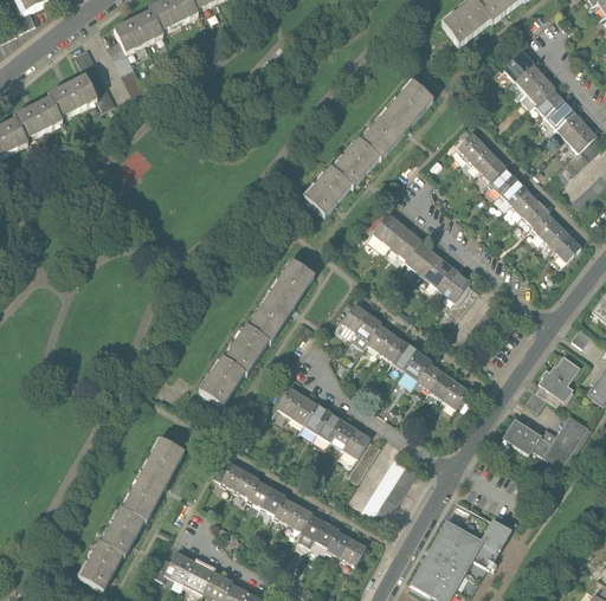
[(17,0),(23,12),(31,8),(49,0),(17,0)]
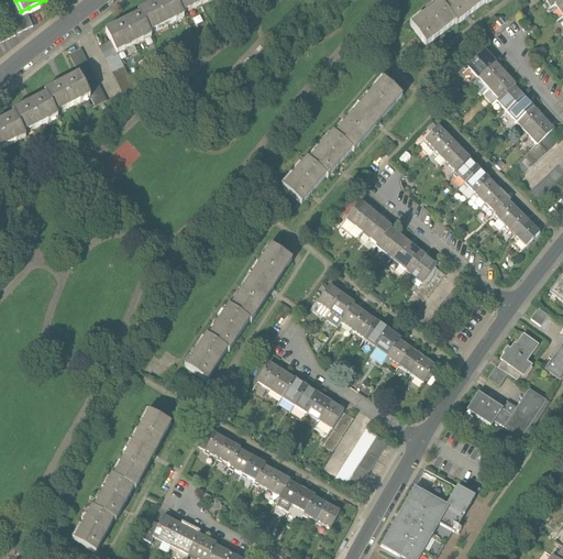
[(183,8),(178,0),(150,0),(139,6),(140,9),(150,28),(184,11),(183,8)]
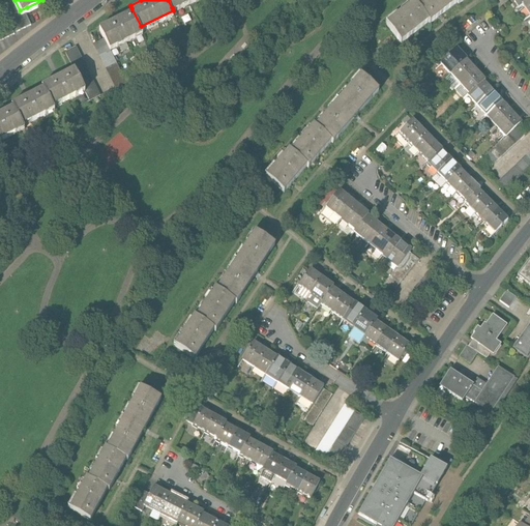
[(413,0),(386,21),(401,39),(412,30),(429,18),(415,1),(414,0),(413,0)]
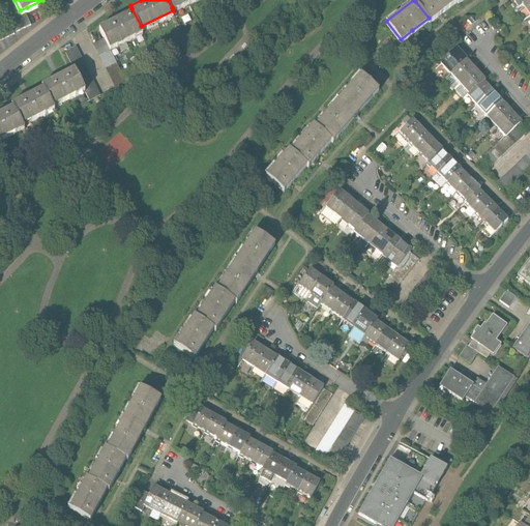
[(416,0),(415,1),(429,18),(430,20),(440,11),(454,0),(416,0)]
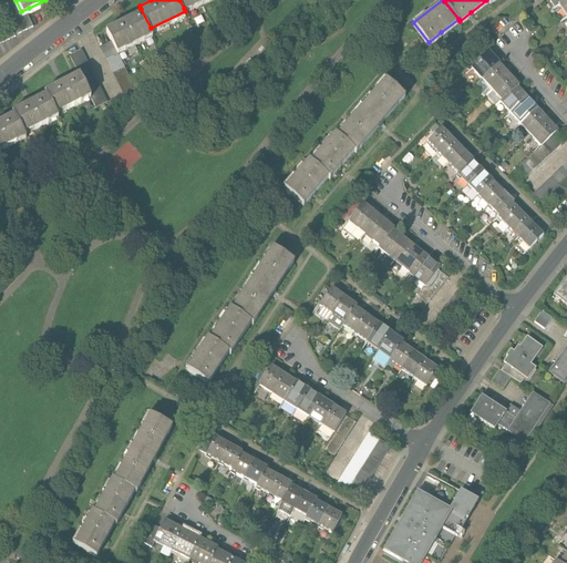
[(0,37),(17,30),(16,29),(34,20),(29,8),(21,11),(10,17),(11,18),(0,23),(0,37)]
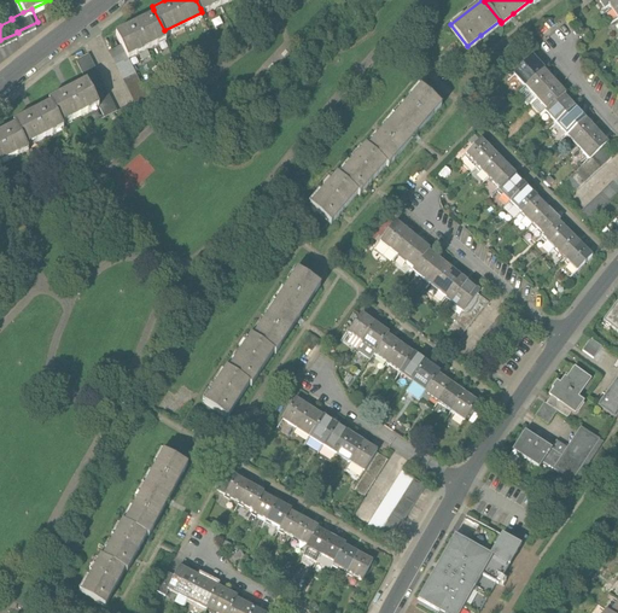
[(164,30),(153,10),(116,28),(122,39),(128,53),(165,34),(164,30)]
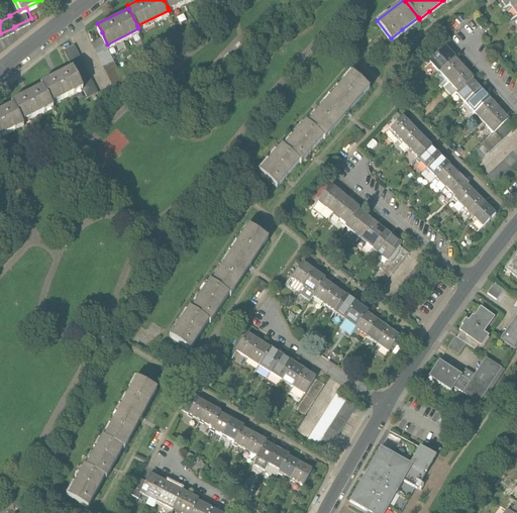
[(123,76),(107,44),(102,32),(91,38),(113,81),(123,76)]
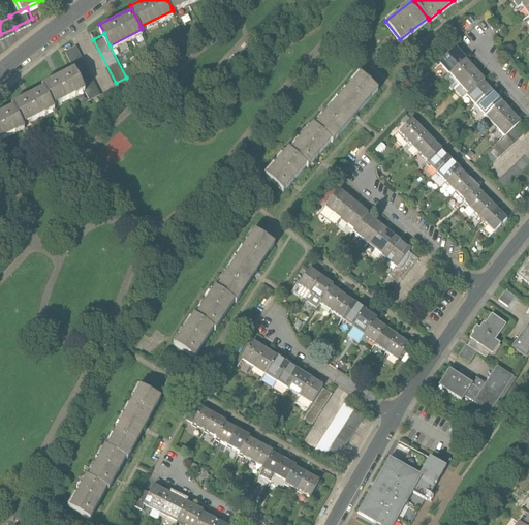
[(64,47),(74,66),(84,87),(89,96),(99,91),(75,41),(64,47)]
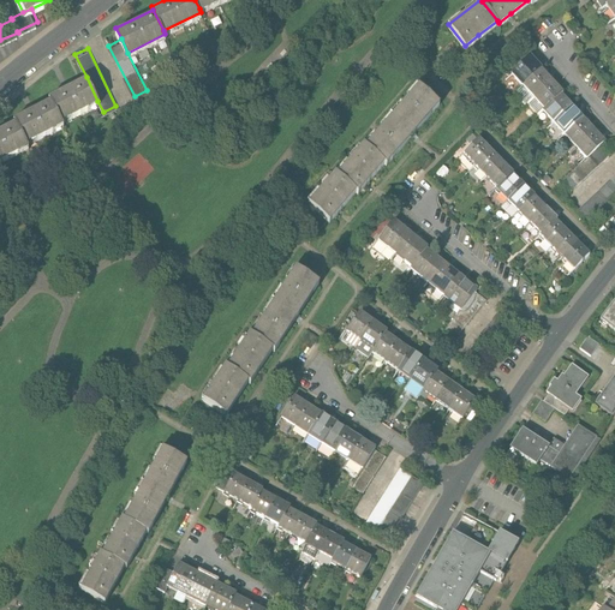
[(512,70),(523,82),(541,65),(530,53),(512,70)]
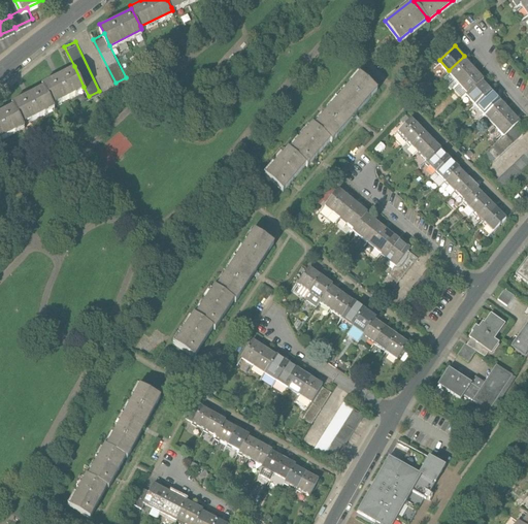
[(449,70),(458,80),(473,66),(464,56),(449,70)]
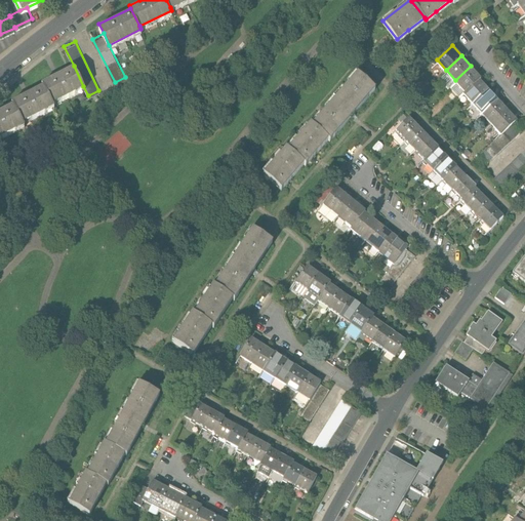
[(83,86),(74,66),(42,81),(43,84),(52,102),(83,86)]
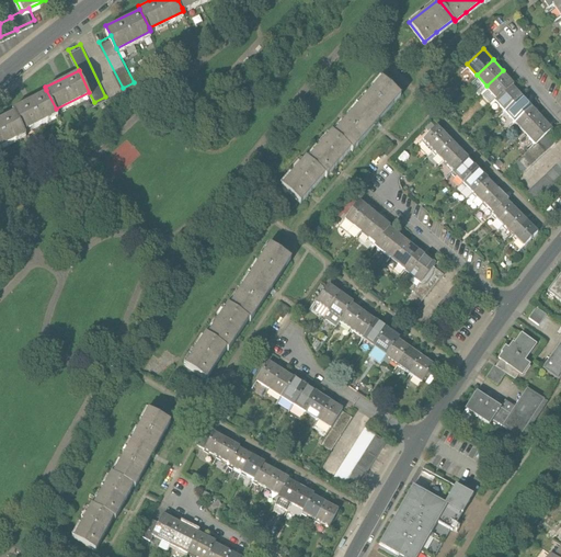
[(513,81),(503,70),(487,86),(497,97),(512,82),(513,81)]
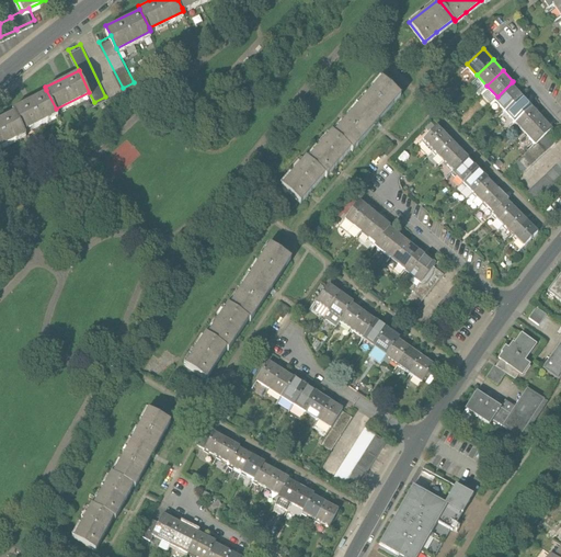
[(381,76),(333,132),(351,146),(352,147),(400,92),(381,76)]
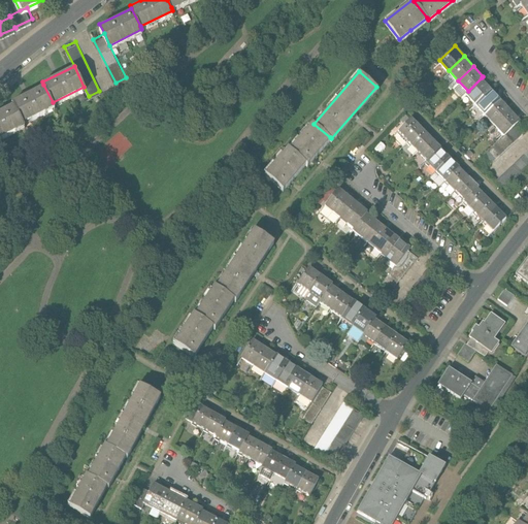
[(466,92),(475,102),(491,88),(482,77),(468,91),(466,92)]
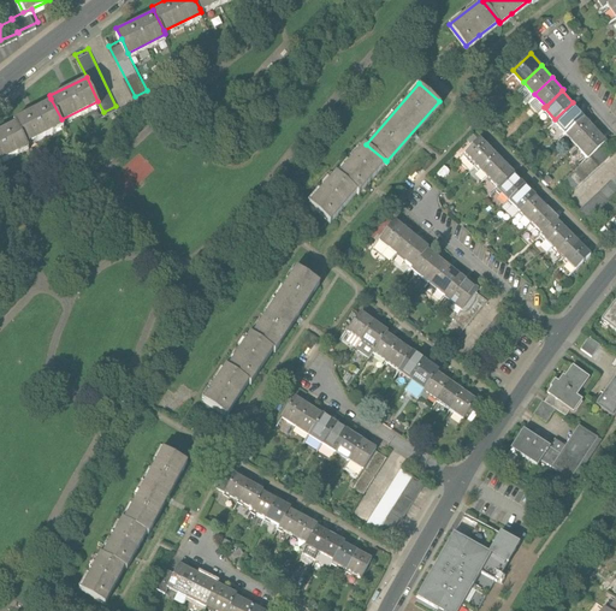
[(61,119),(51,99),(15,117),(16,120),(27,141),(63,123),(61,119)]
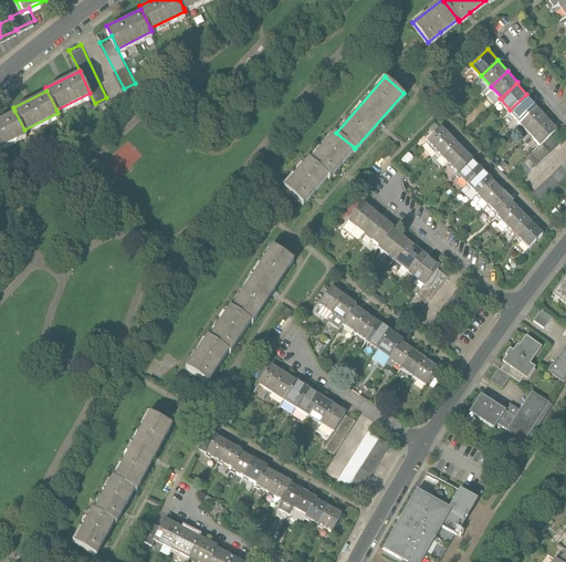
[(510,110),(520,121),(536,105),(526,94),(510,110)]
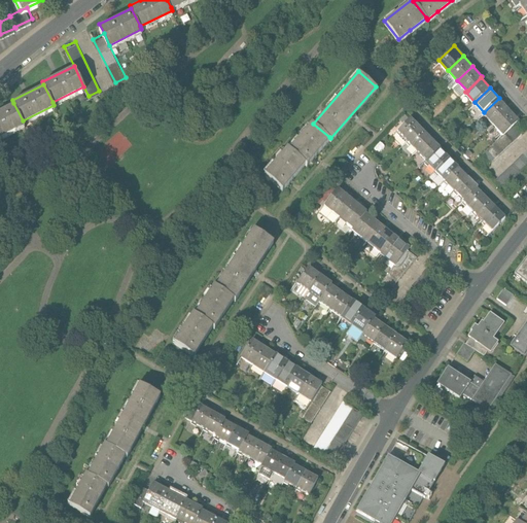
[(484,112),(494,123),(508,108),(499,98),(484,112)]
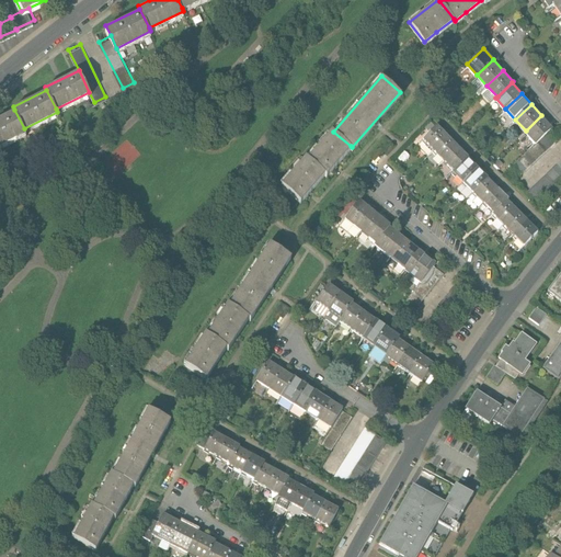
[(24,128),(14,110),(0,116),(0,144),(25,132),(24,128)]
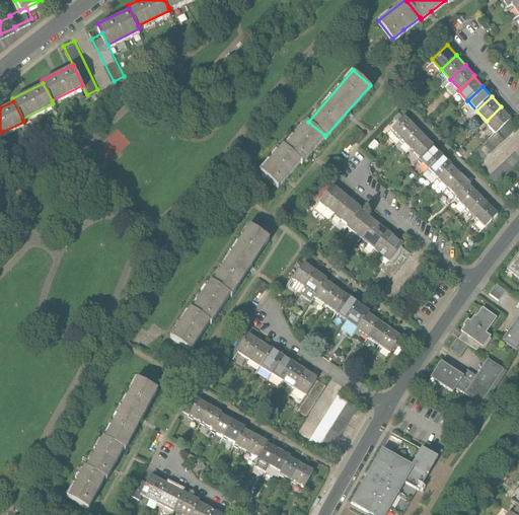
[(510,117),(501,106),(487,121),(496,131),(506,121),(510,117)]
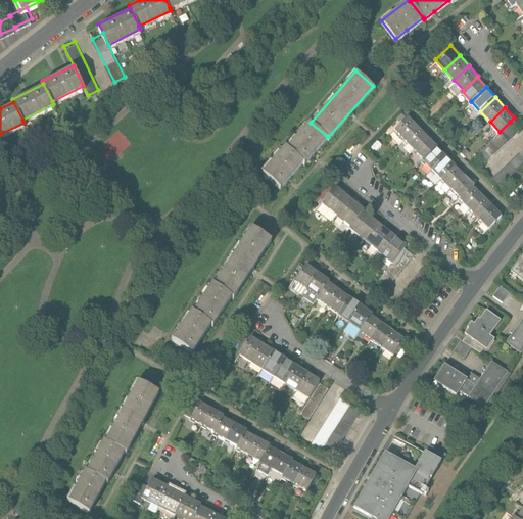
[(394,127),(405,137),(417,125),(408,114),(394,127)]
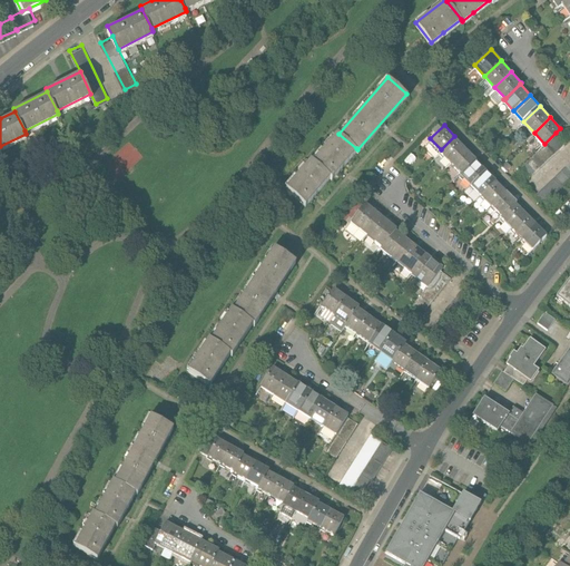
[(356,148),(338,134),(337,132),(312,160),(330,175),(332,177),(356,148)]
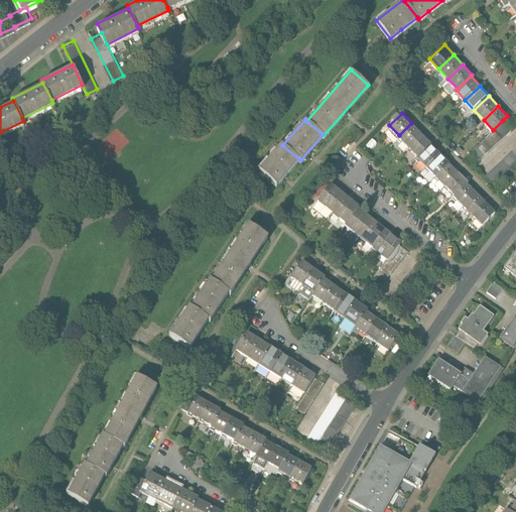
[(510,129),(503,120),(493,130),(472,149),(479,157),(510,129)]
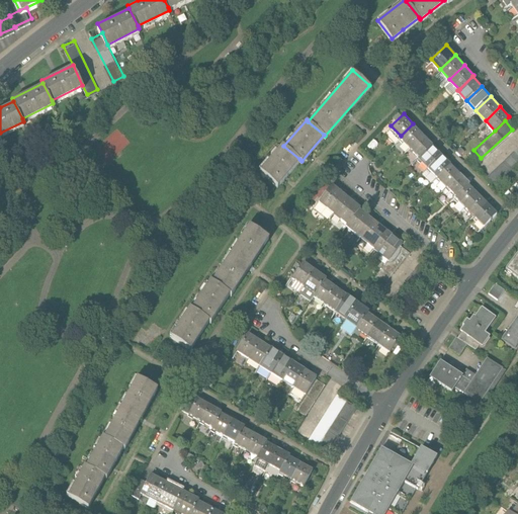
[(401,136),(410,146),(422,133),(413,123),(401,136)]
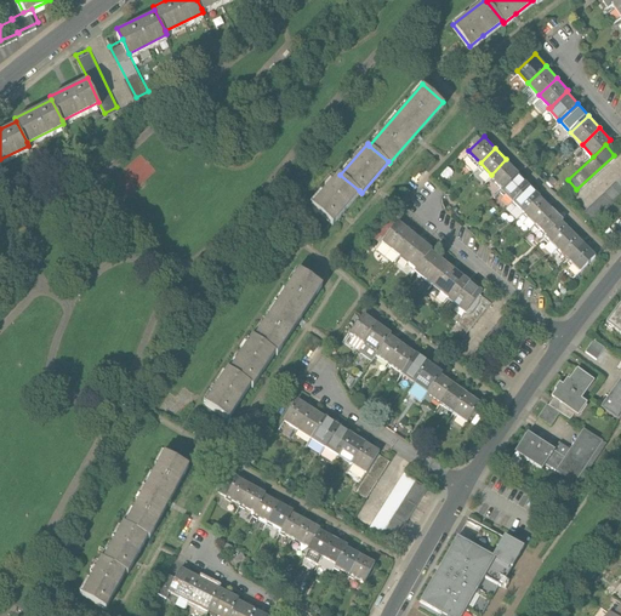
[(518,171),(506,159),(491,175),(503,186),(517,172),(518,171)]
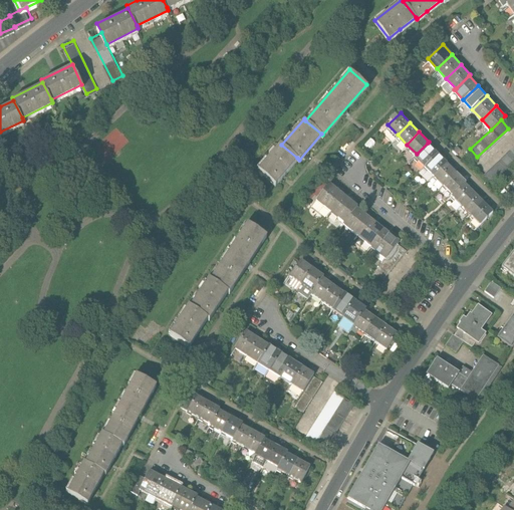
[(280,143),(258,169),(275,184),(297,158),(281,145),(280,143)]
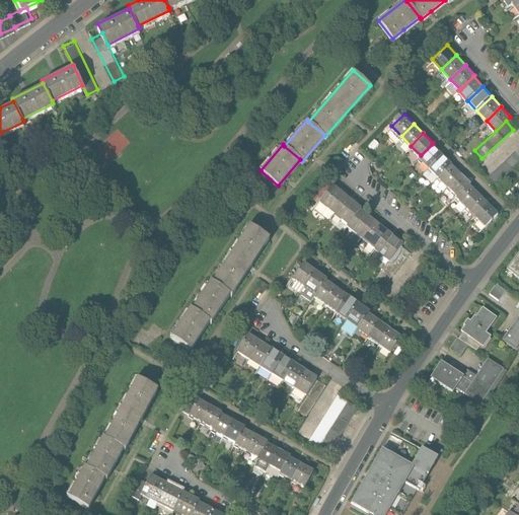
[(420,156),(429,165),(441,153),(432,144),(421,155),(420,156)]
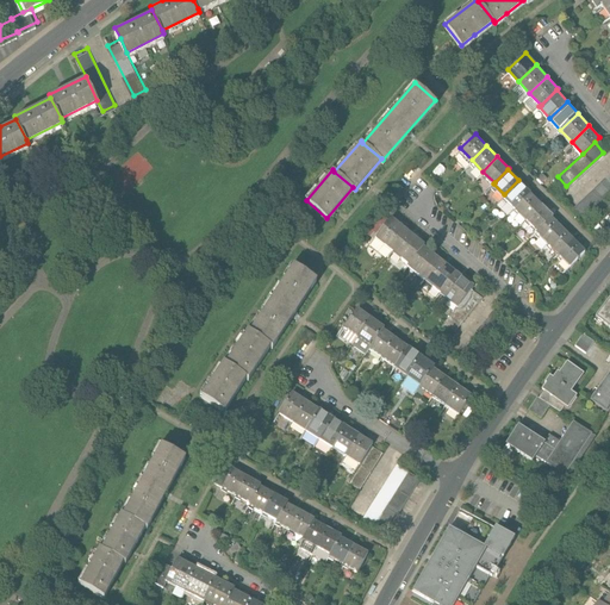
[(609,169),(573,204),(583,214),(609,188),(609,169)]
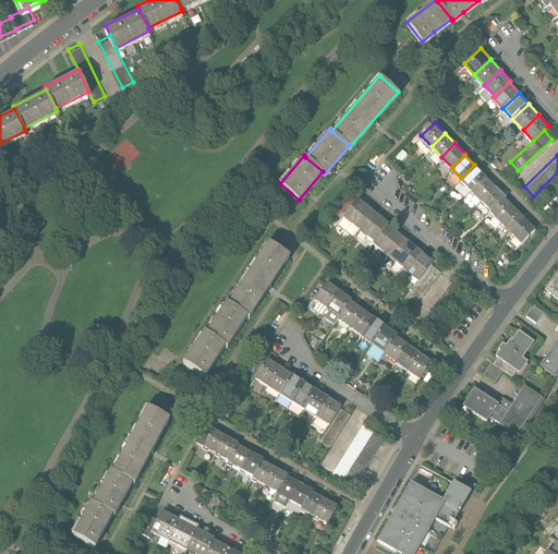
[(461,178),(471,189),(485,176),(474,165),(461,178)]
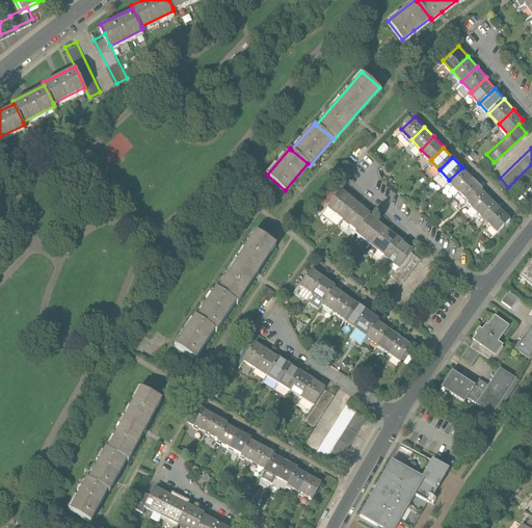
[(449,180),(459,189),(472,177),(462,167),(449,180)]
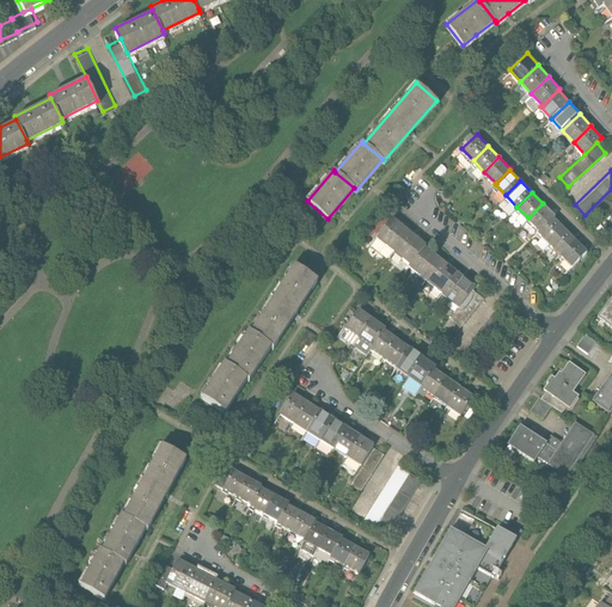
[(554,214),(543,203),(528,218),(539,230),(552,216),(554,214)]
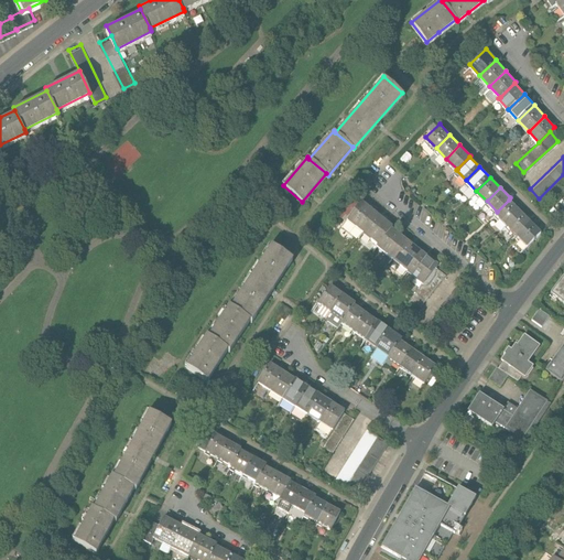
[(346,216),(361,229),(376,211),(360,198),(346,216)]
